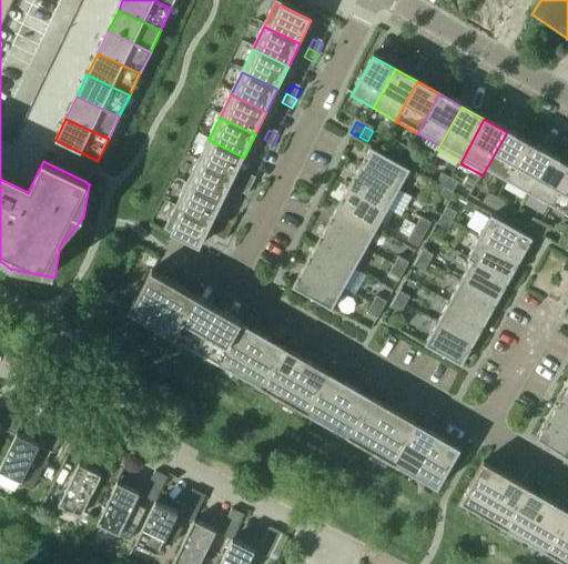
[(508,183),(529,144),(507,132),(485,171),(508,183)]
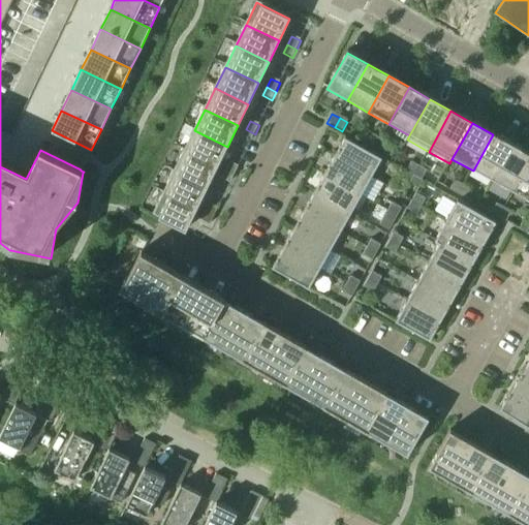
[(242,137),(251,143),(255,134),(246,129),(242,137)]
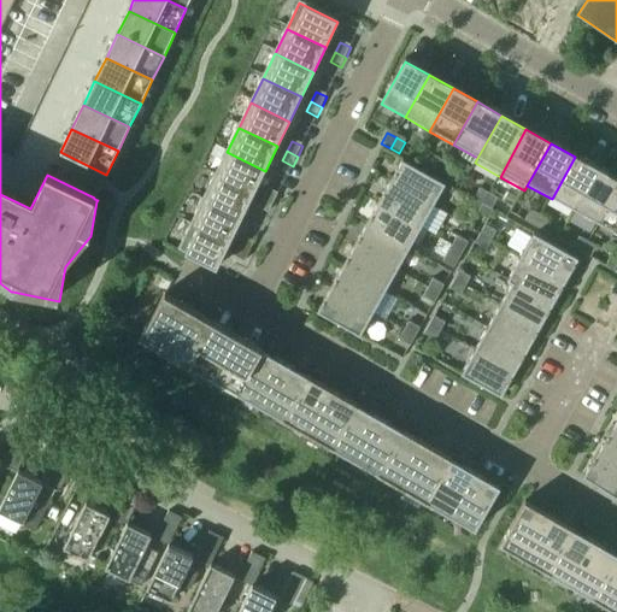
[(227,152),(215,177),(253,195),(265,171),(227,152)]
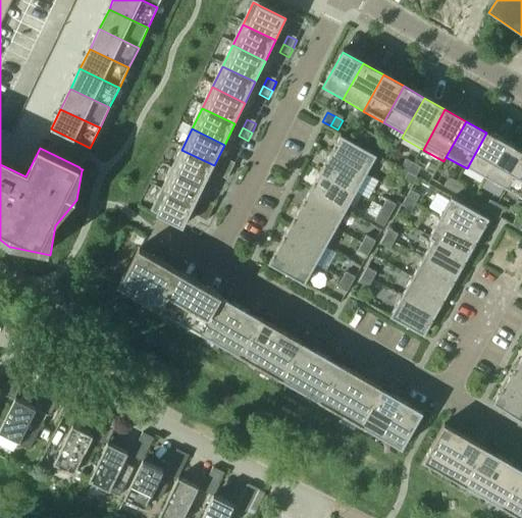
[(467,168),(486,179),(507,144),(486,133),(467,168)]
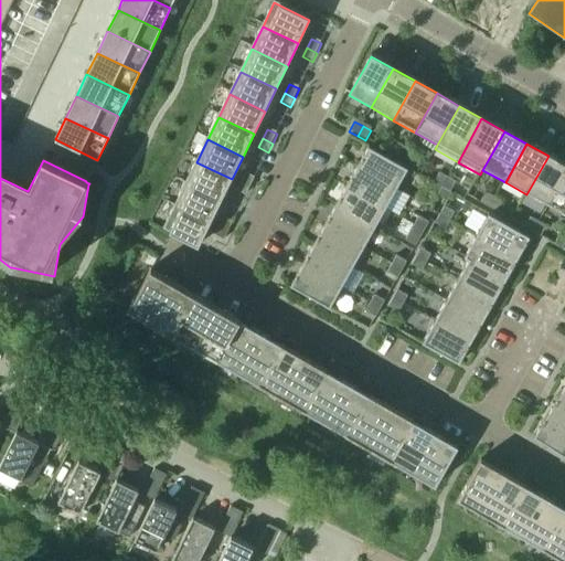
[(401,160),(407,150),(398,146),(393,156),(401,160)]
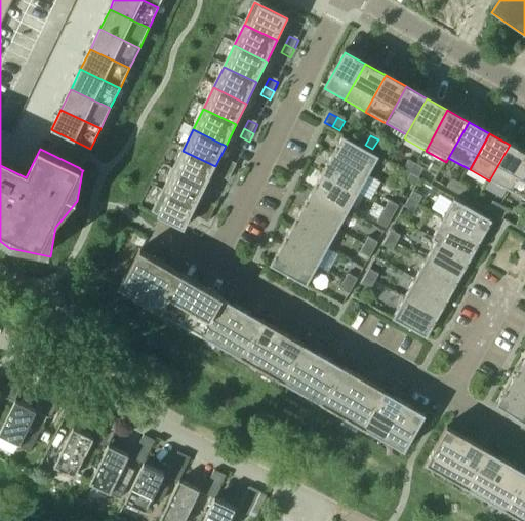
[(368,177),(378,159),(342,138),(332,157),(368,177)]
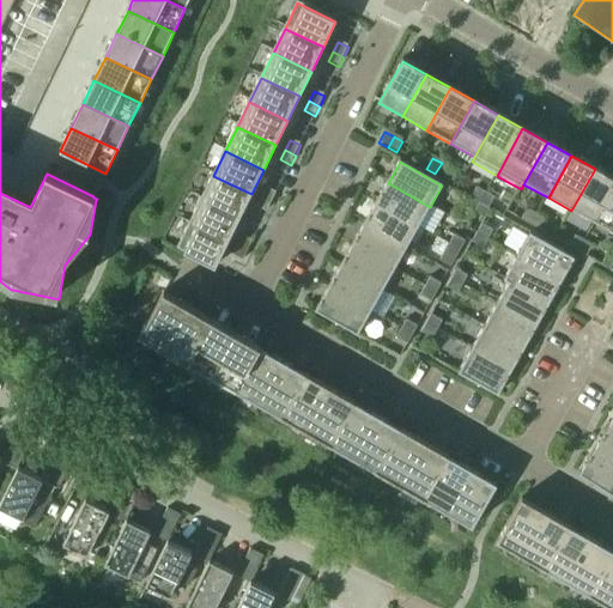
[(450,168),(442,163),(435,174),(444,178),(450,168)]
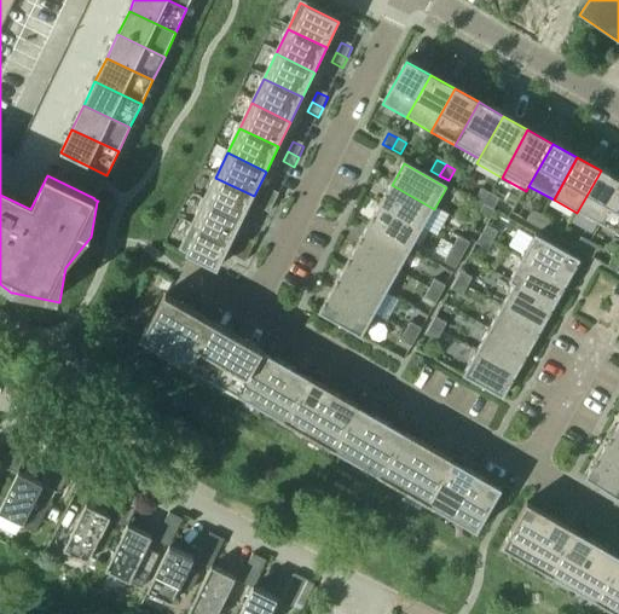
[(618,195),(618,180),(601,171),(577,213),(601,227),(618,195)]
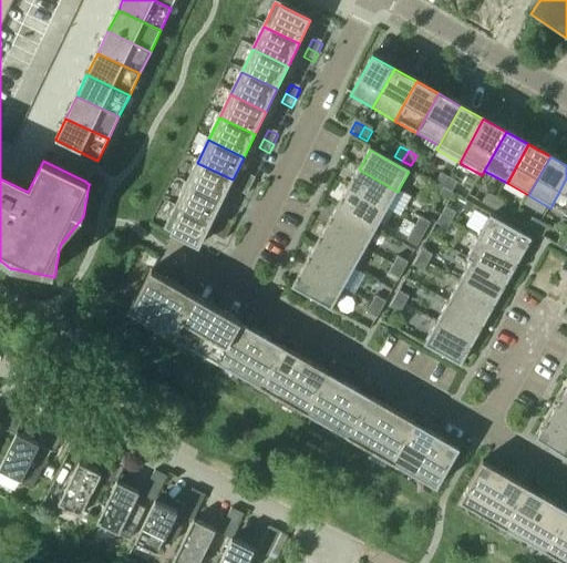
[(197,163),(186,185),(222,203),(233,180),(197,163)]
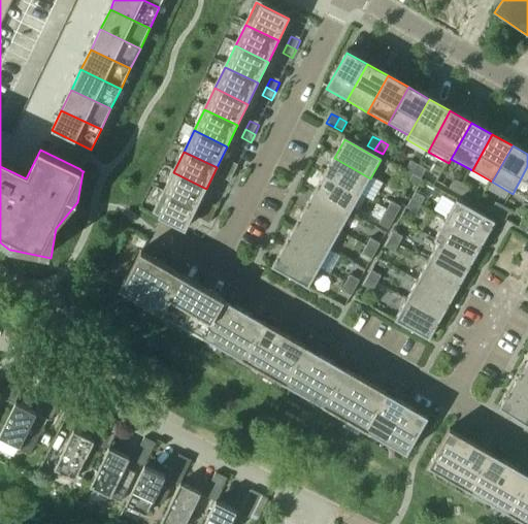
[(370,178),(334,158),(324,176),(360,197),(370,178)]
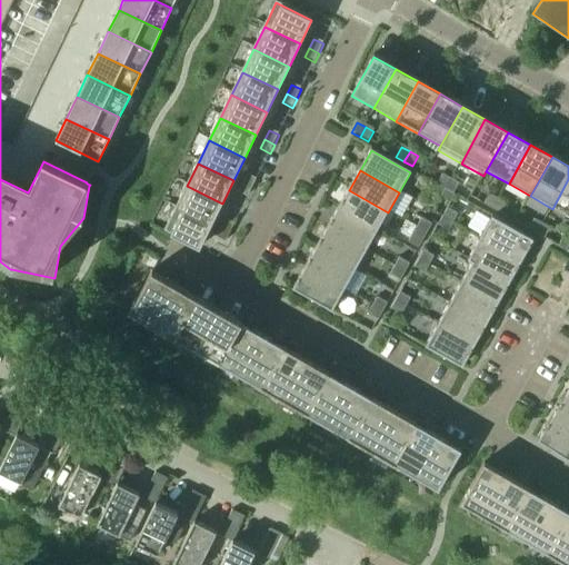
[(242,185),(252,190),(257,180),(247,176),(242,185)]
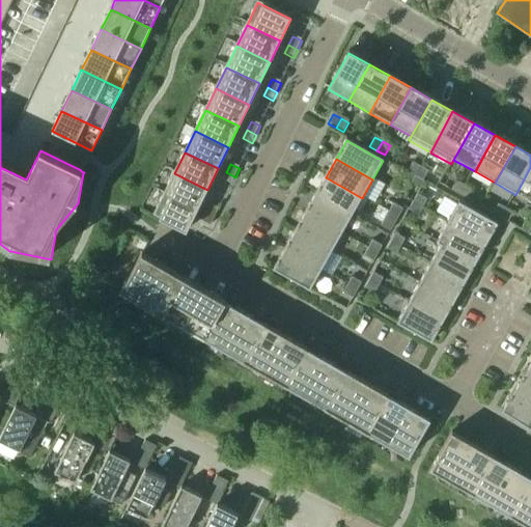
[(408,174),(415,178),(421,168),(413,164),(408,174)]
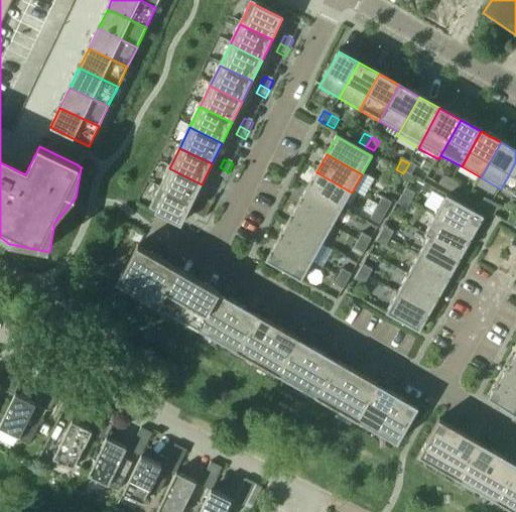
[(515,162),(501,189),(515,197),(515,162)]
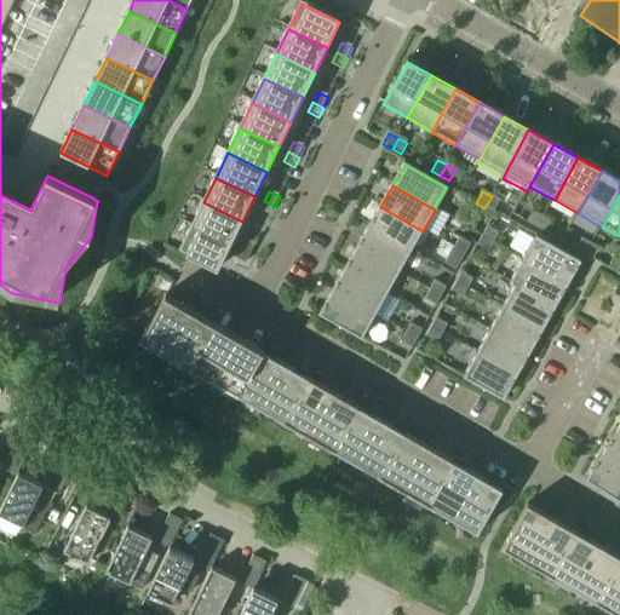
[(494,213),(500,202),(492,196),(484,208),(494,213)]
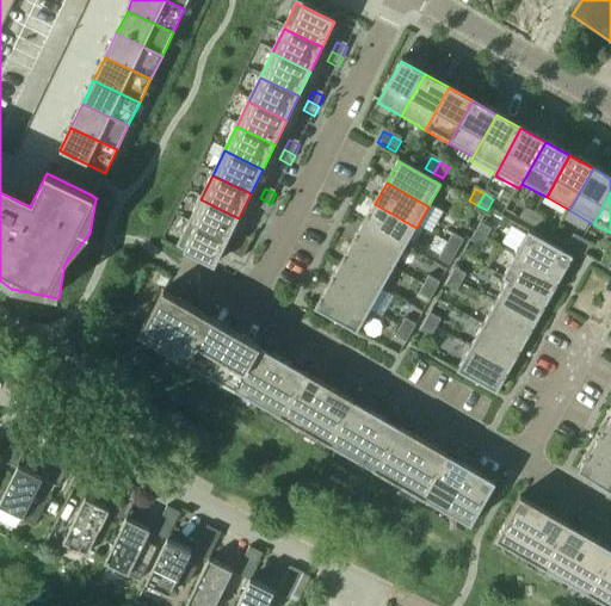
[(255,208),(266,214),(271,204),(260,198),(255,208)]
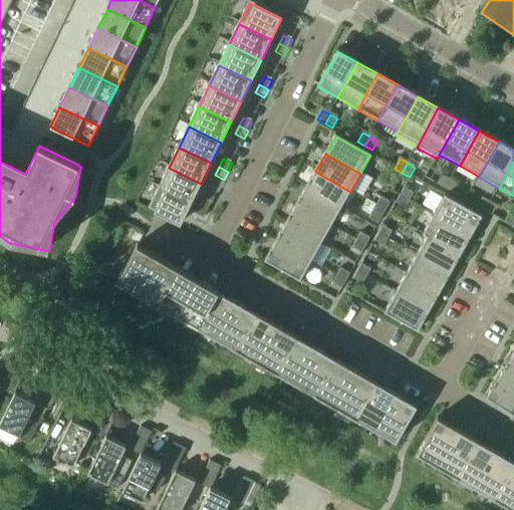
[(169,168),(159,189),(191,204),(201,184),(169,168)]
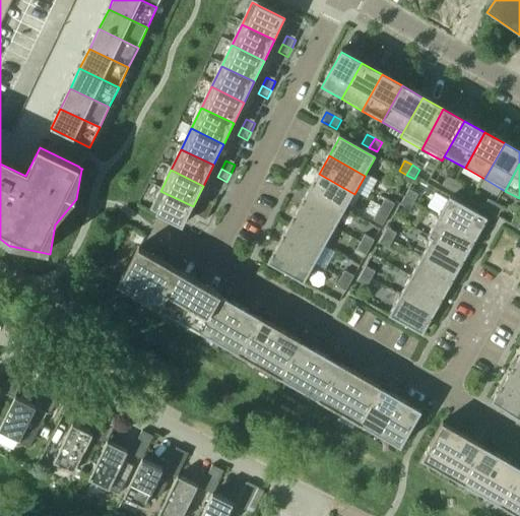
[(344,212),(354,194),(319,174),(309,192),(344,212)]
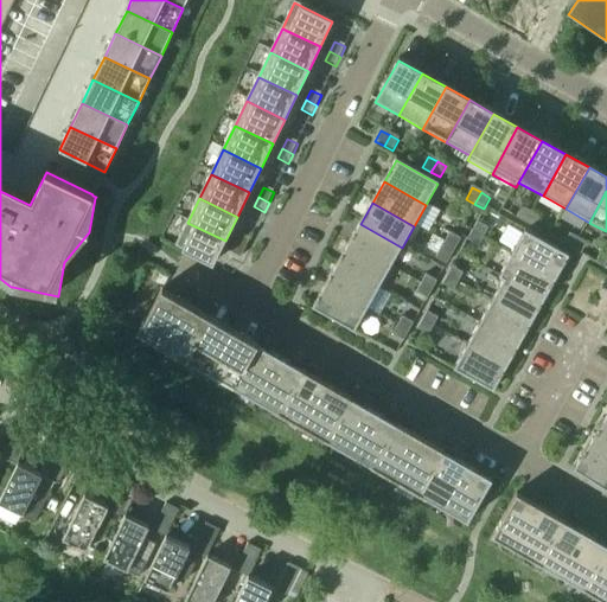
[(480,218),(485,210),(484,209),(474,204),(470,212),(480,218)]
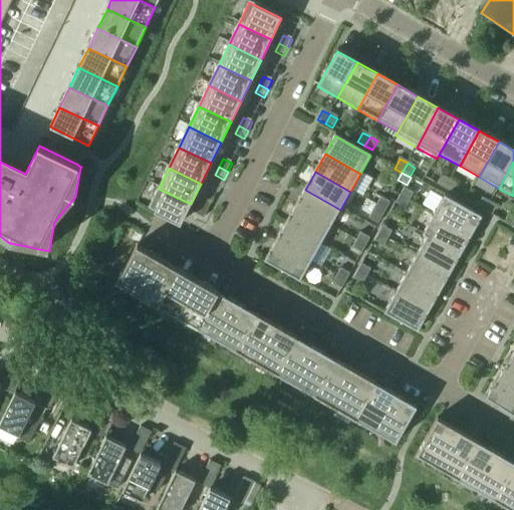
[(437,186),(445,191),(450,181),(442,177),(437,186)]
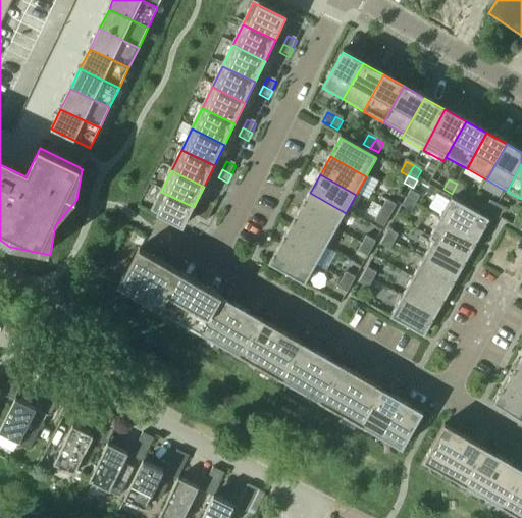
[(464,189),(457,184),(452,194),(459,198),(464,189)]
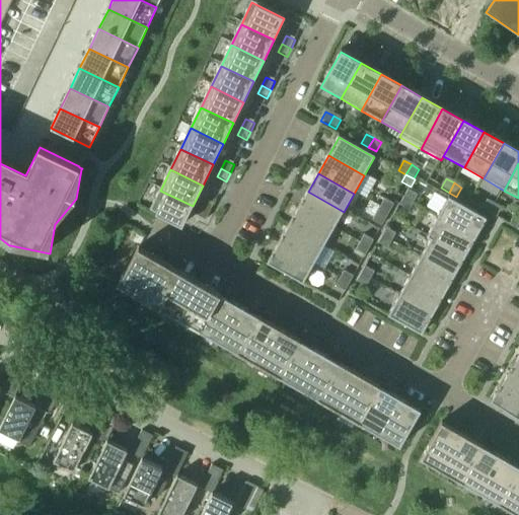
[(160,191),(149,212),(182,228),(193,206),(160,191)]
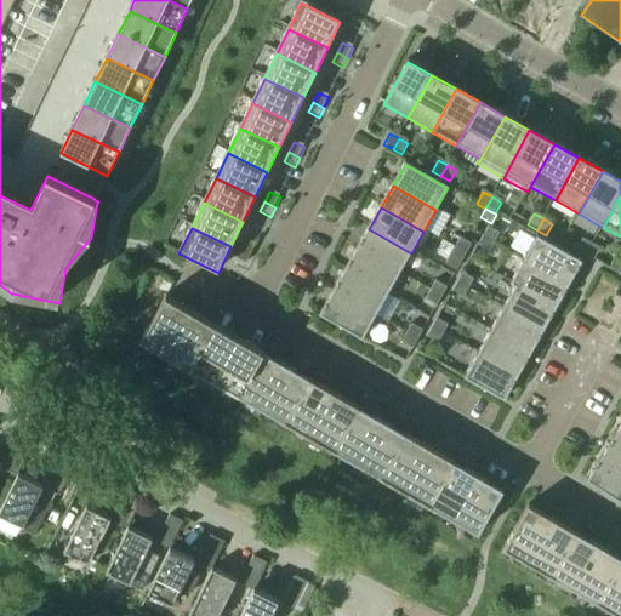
[(411,254),(369,229),(357,251),(399,275),(411,254)]
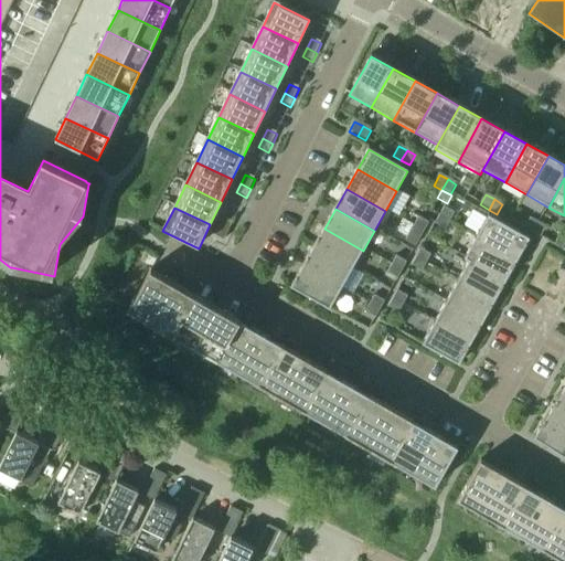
[(439,218),(450,223),(455,215),(444,209),(439,218)]
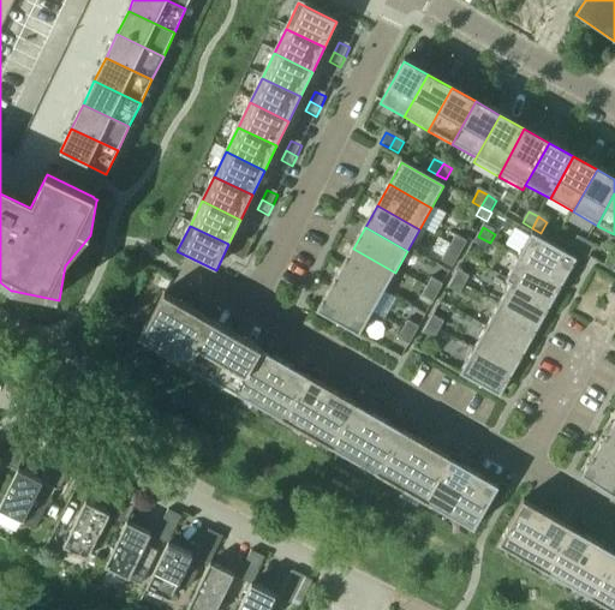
[(519,258),(563,283),(577,261),(531,235),(519,258)]
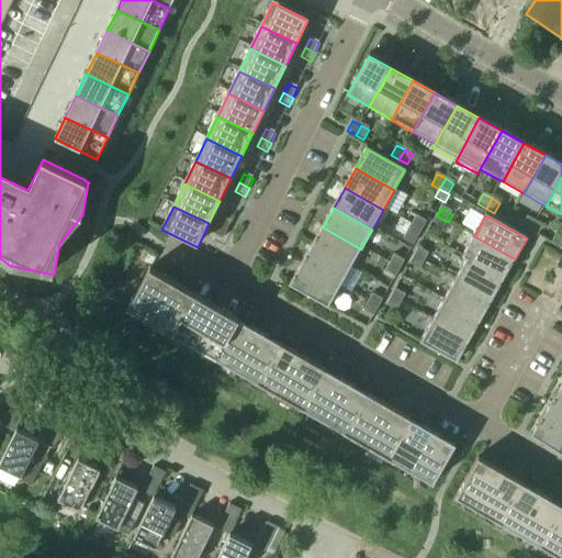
[(442,230),(448,222),(437,216),(433,224),(442,230)]
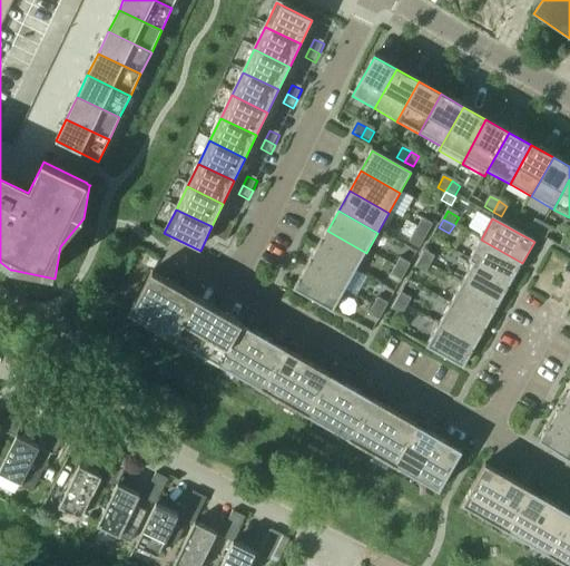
[(422,221),(415,233),(425,238),(432,226),(422,221)]
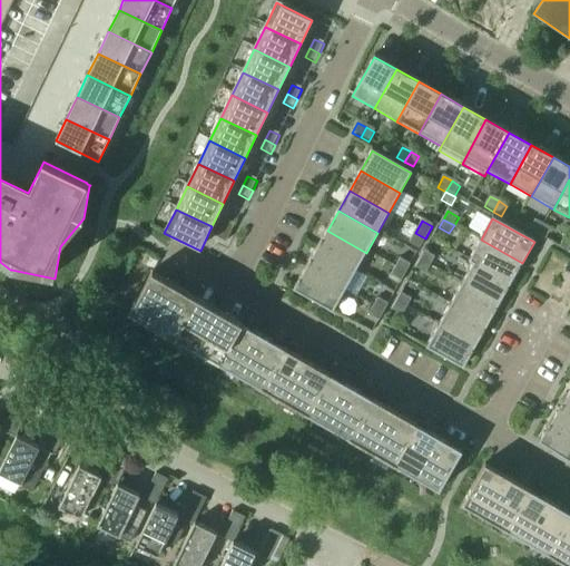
[(225,222),(220,231),(231,235),(235,226),(225,222)]
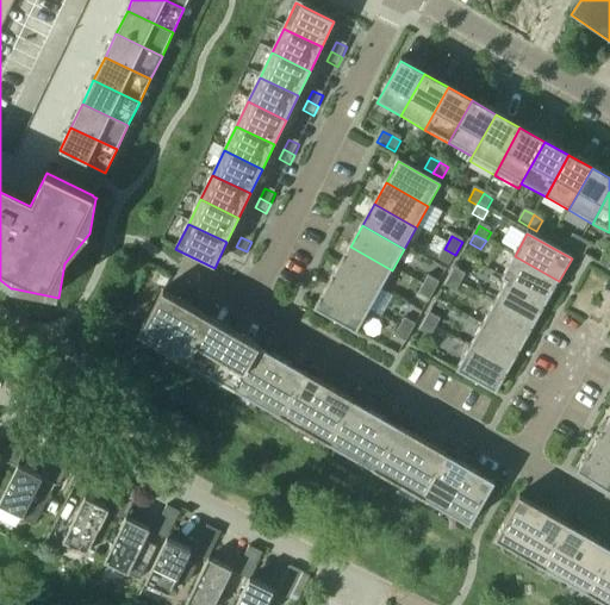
[(572,237),(566,248),(576,253),(582,242),(572,237)]
